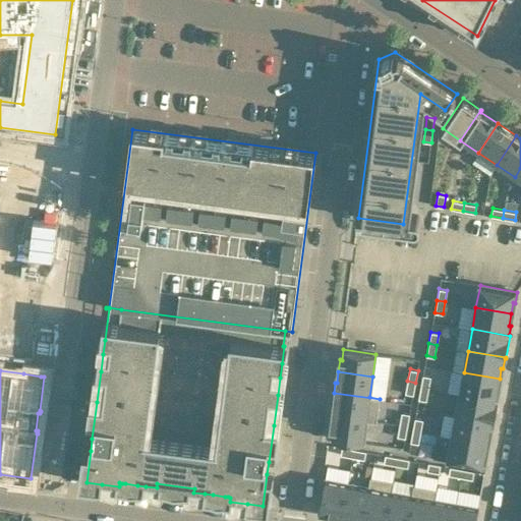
[(460,394),(498,401),(498,400),(499,390),(498,390),(500,379),(464,372),(460,394)]
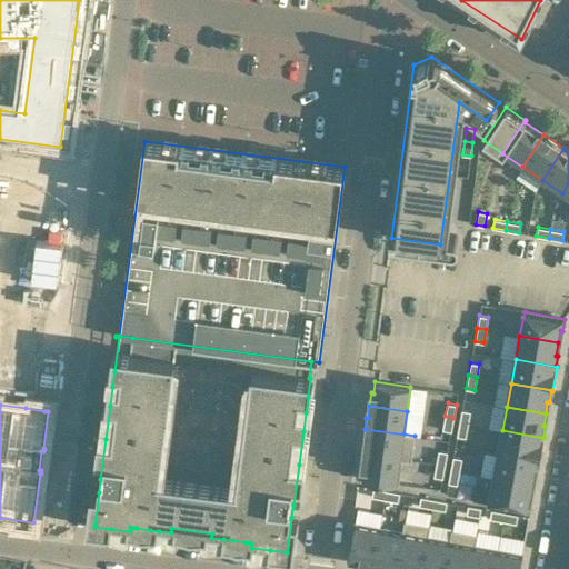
[(462,409),(459,422),(468,425),(471,411),(462,409)]
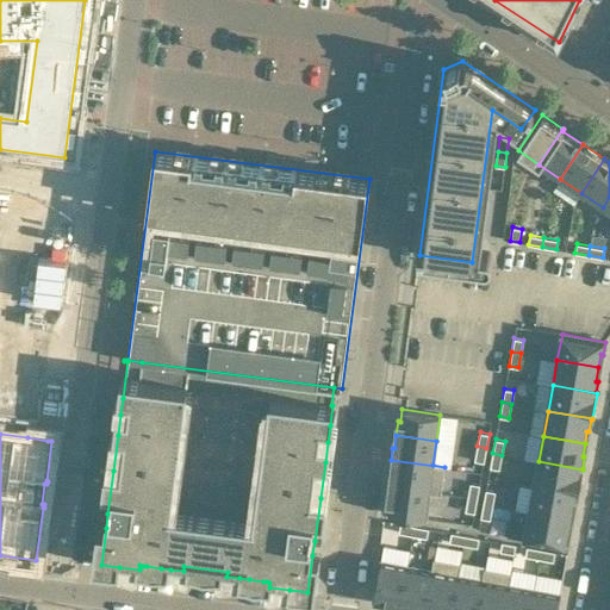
[(484,462),(486,448),(477,446),(474,460),(484,462)]
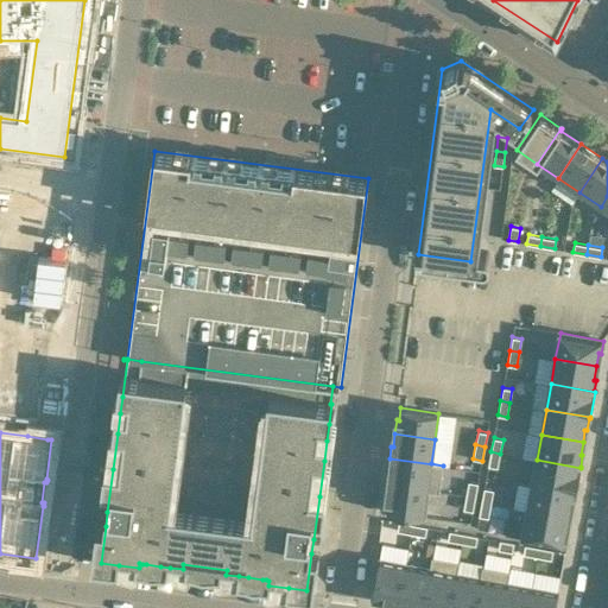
[(498,467),(500,454),(491,451),(488,466),(498,467)]
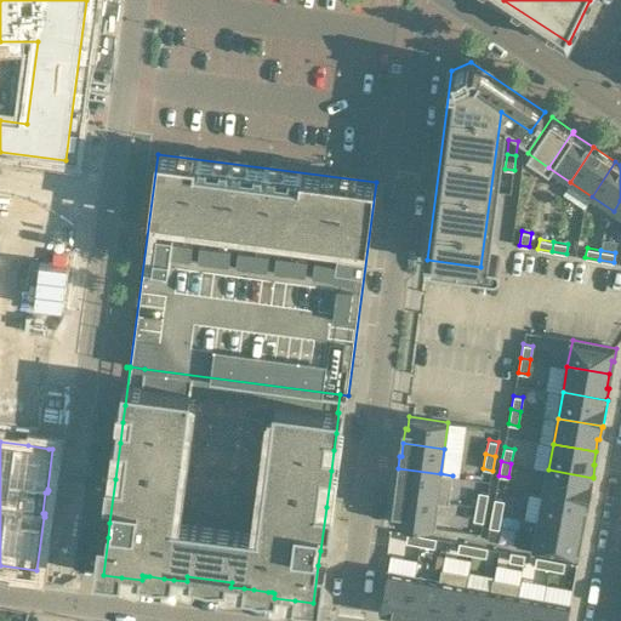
[(449,502),(453,476),(398,468),(396,482),(398,482),(397,495),(449,502)]
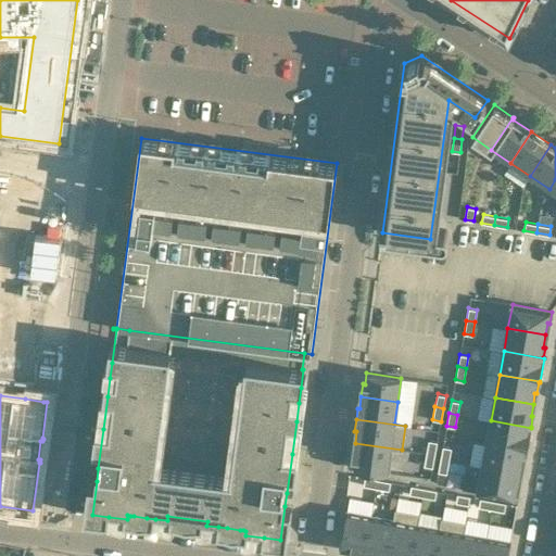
[(491,420),(487,443),(527,451),(531,428),(491,420)]
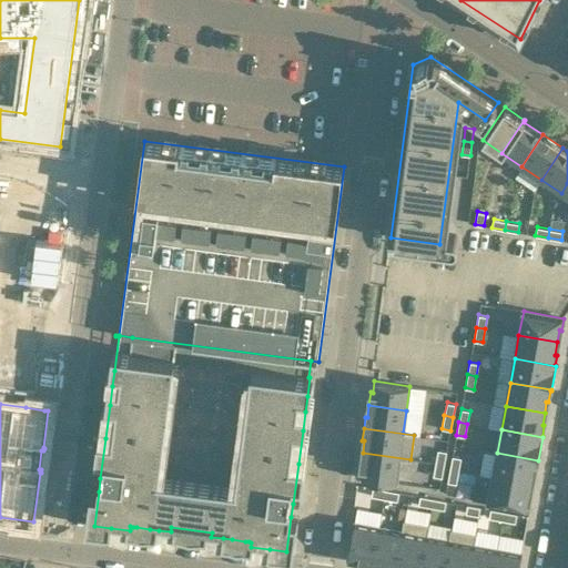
[(438,449),(436,463),(445,464),(447,450),(438,449)]
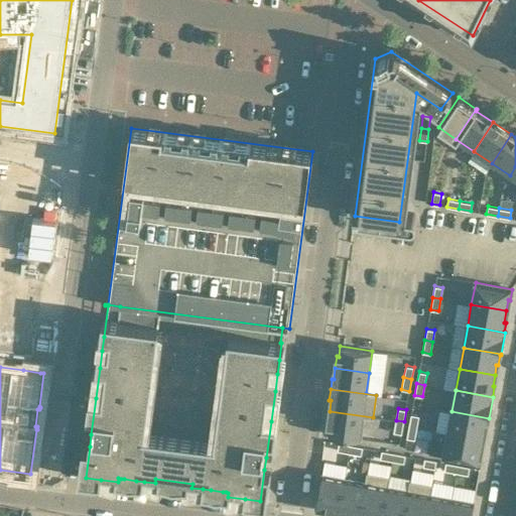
[(373,418),(373,417),(330,411),(328,423),(330,423),(328,434),(360,438),(363,417),(373,418)]
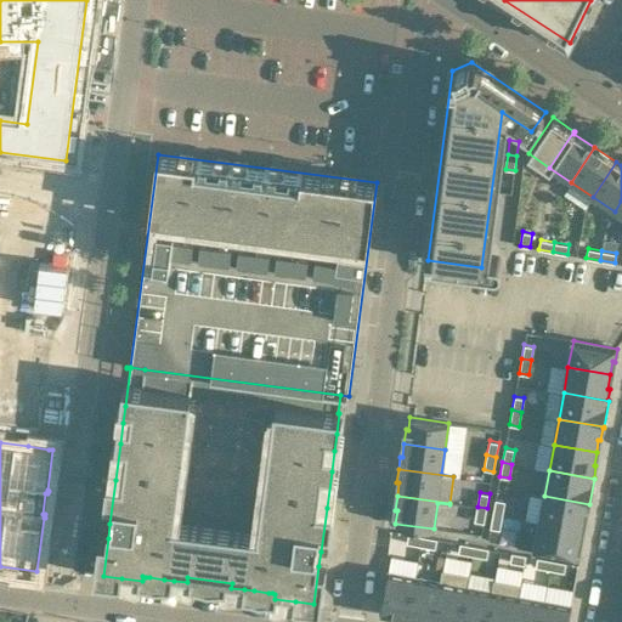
[(589,505),(589,504),(544,496),(539,522),(582,530),(584,516),(586,518),(588,505),(589,505)]
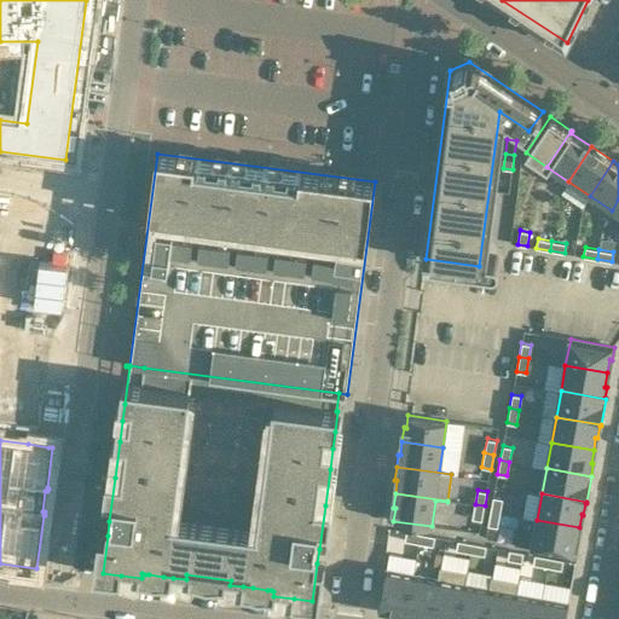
[(493,496),(491,510),(501,513),(503,498),(493,496)]
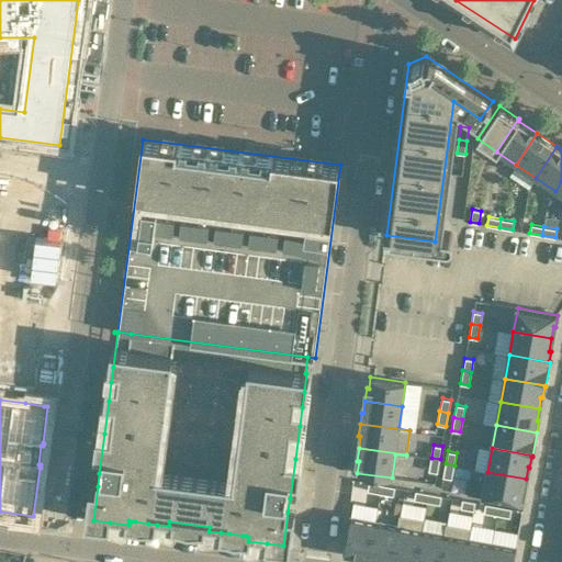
[(437,472),(440,459),(431,458),(428,471),(437,472)]
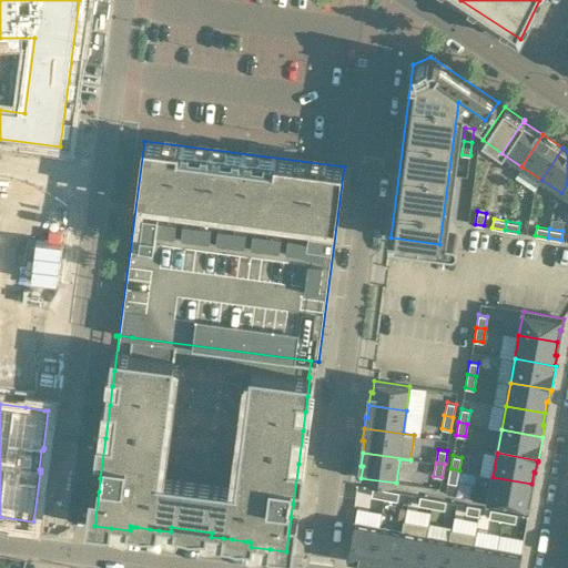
[(456,484),(459,470),(450,468),(447,482),(456,484)]
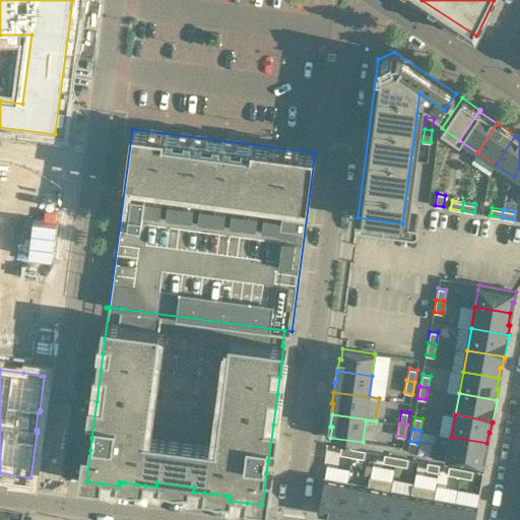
[(437,434),(432,456),(483,466),(485,454),(484,454),(486,443),(451,437),(437,434)]
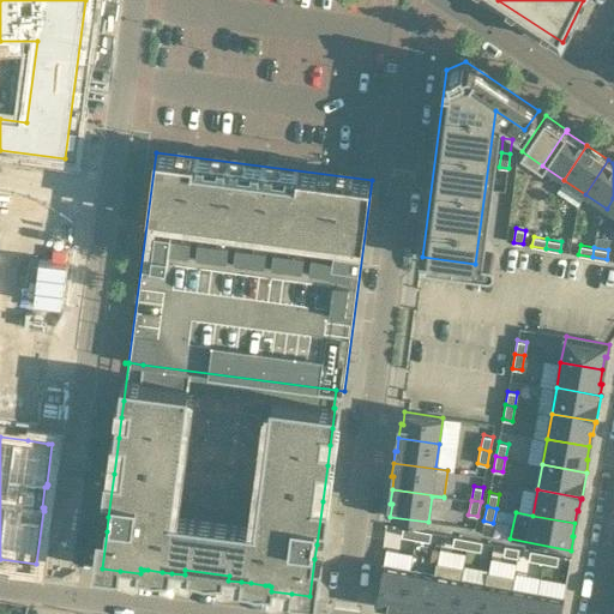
[(415,539),(417,529),(403,527),(402,536),(415,539)]
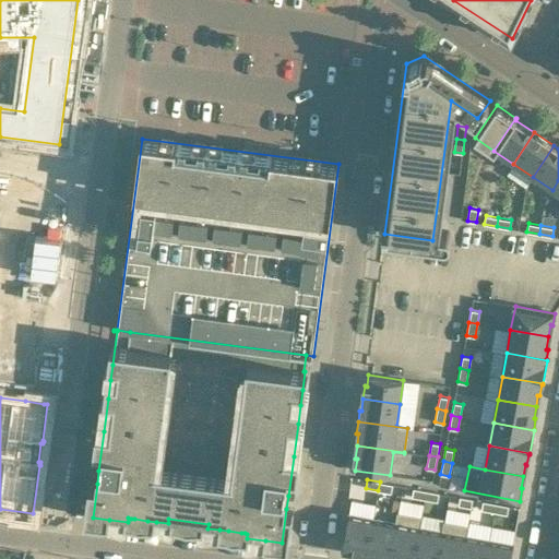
[(393,484),(380,482),(378,490),(391,492),(393,484)]
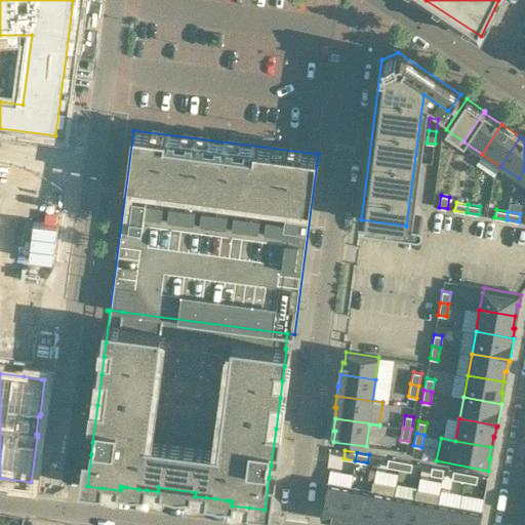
[(399,469),(401,460),(389,458),(387,467),(399,469)]
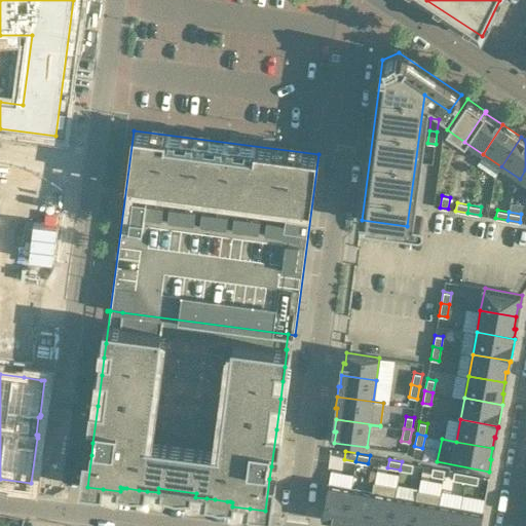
[(413,463),(402,461),(400,470),(412,472),(413,463)]
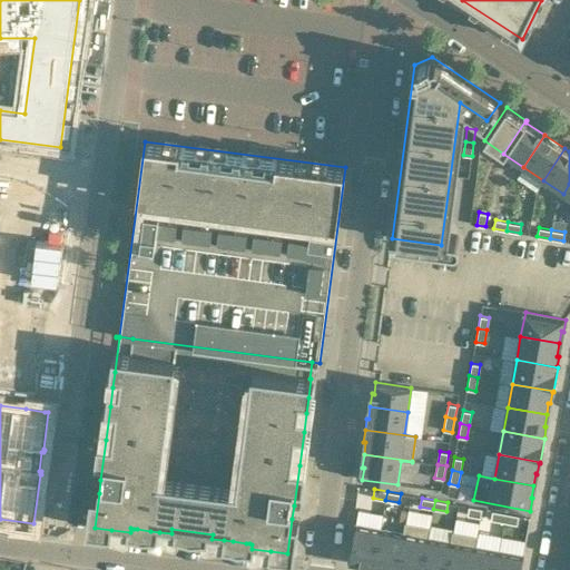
[(482,508),(469,505),(467,514),(480,517),(482,508)]
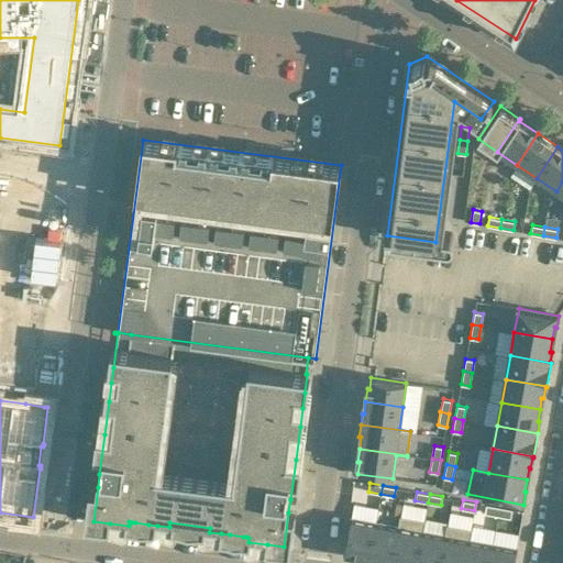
[(498,516),(499,506),(486,504),(485,512),(498,516)]
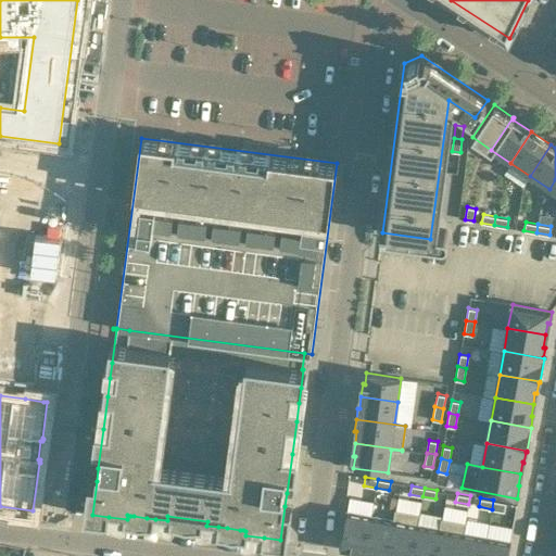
[(506,503),(493,500),(492,509),(504,512),(506,503)]
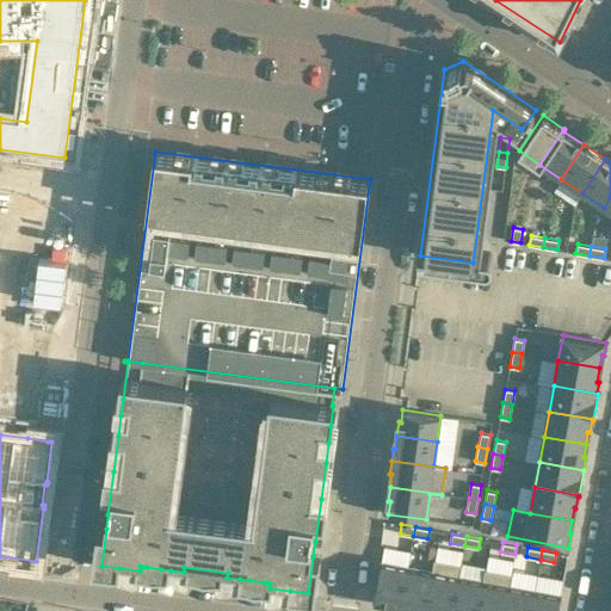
[(425,610),(436,560),(434,560),(432,571),(408,566),(400,609),(413,610),(412,610),(425,610)]
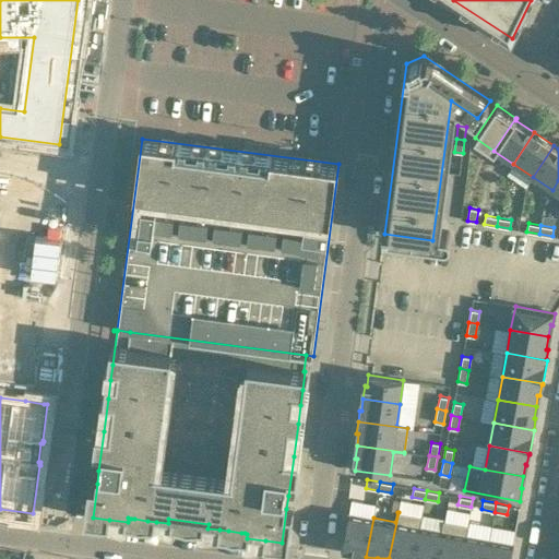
[(413,558),(421,516),(399,512),(389,558),(413,558)]
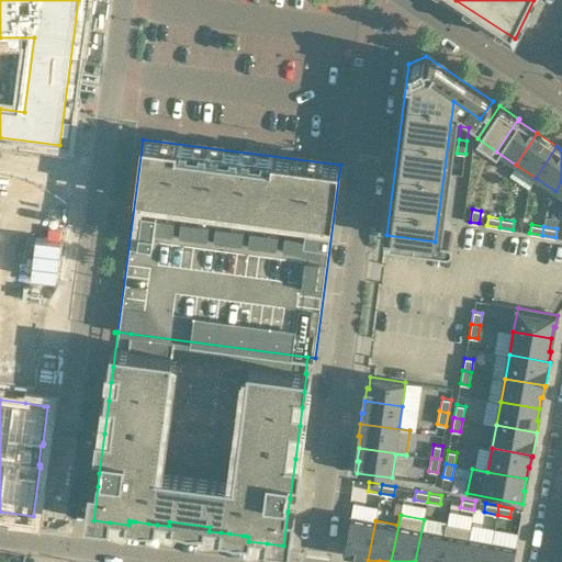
[(356,558),(368,560),(375,520),(351,516),(344,553),(356,555),(356,558)]
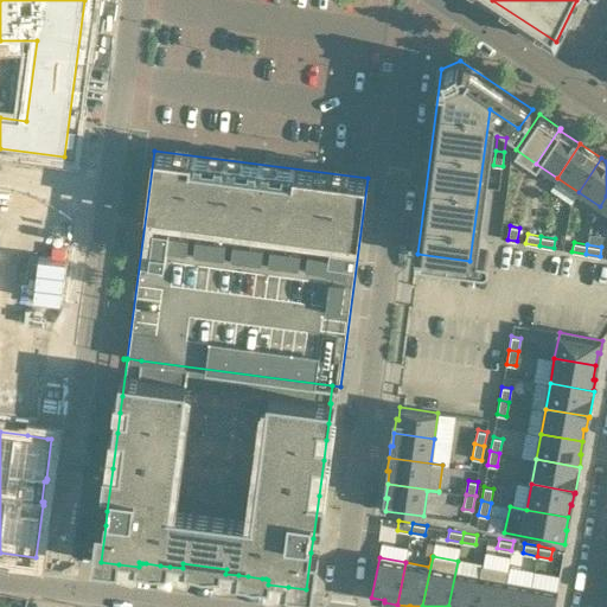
[(475,606),(483,566),(481,564),(480,576),(457,572),(459,561),(458,561),(448,606),(475,606)]
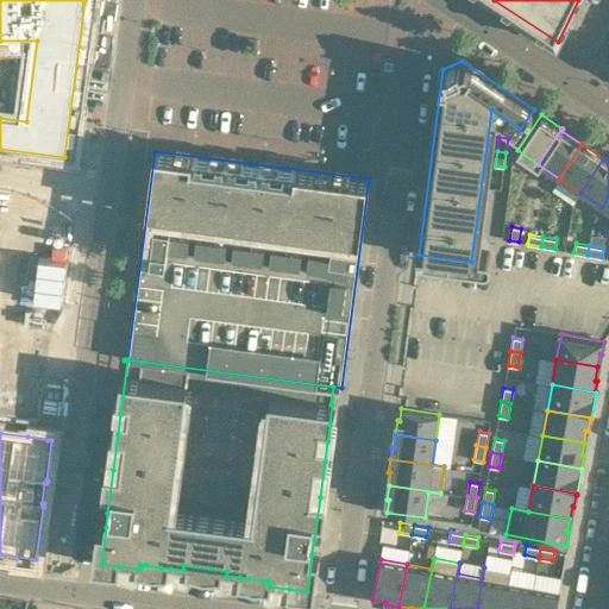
[(502,608),(509,571),(484,567),(477,608),(502,608)]
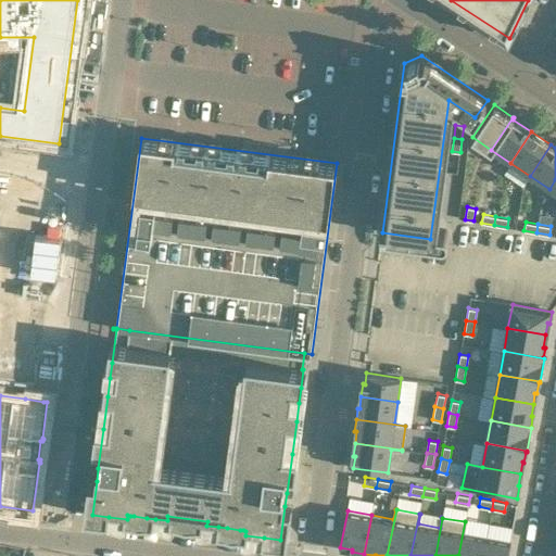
[(482,555),(487,536),(465,532),(466,522),(465,521),(458,555),(482,555)]
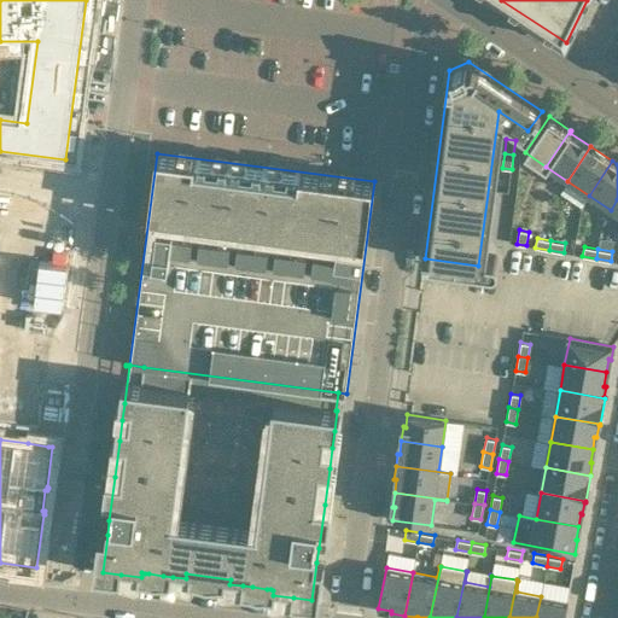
[(541,596),(536,617),(564,617),(567,601),(541,596)]
